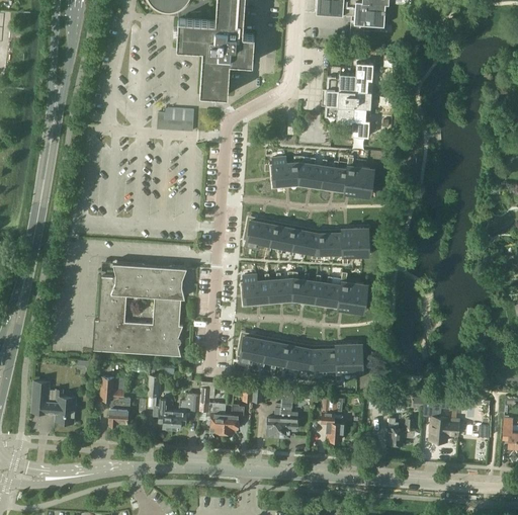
[(147,0),(148,2),(150,5),(152,7),(155,10),(158,11),(161,13),(165,14),(168,14),(173,14),(177,13),(180,11),(183,9),(185,7),(187,5),(188,2),(189,0),(217,0),(216,23),(178,21),(177,50),(202,51),(199,96),(227,97),(228,96),(230,64),(252,66),(254,38),(243,37),(245,0),(147,0)]
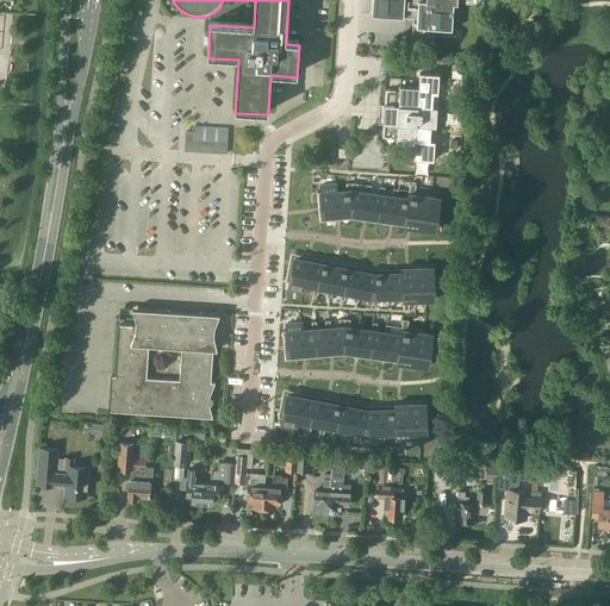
[(374,0),(373,18),(404,19),(405,0),(374,0)]
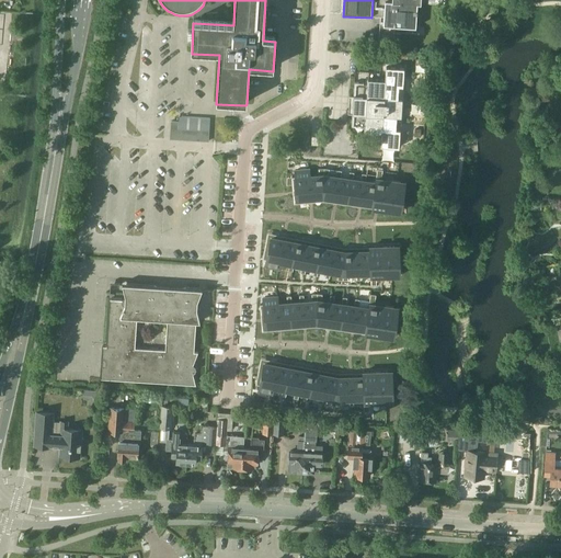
[(416,13),(418,7),(392,4),(392,0),(373,0),(371,18),(385,19),(384,27),(380,27),(379,46),(397,47),(398,36),(401,36),(402,29),(415,31),(416,16),(418,16),(418,13),(416,13)]
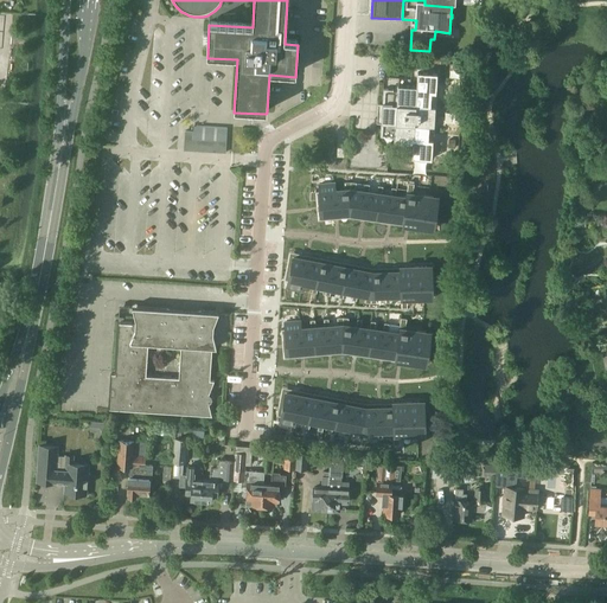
[(394,91),(383,91),(383,92),(382,108),(381,127),(381,141),(379,142),(390,143),(390,141),(395,142),(394,146),(413,147),(411,161),(432,164),(433,143),(428,143),(429,129),(434,129),(435,110),(430,110),(432,96),(436,97),(438,77),(417,76),(417,90),(398,89),(397,94),(394,94),(394,91)]
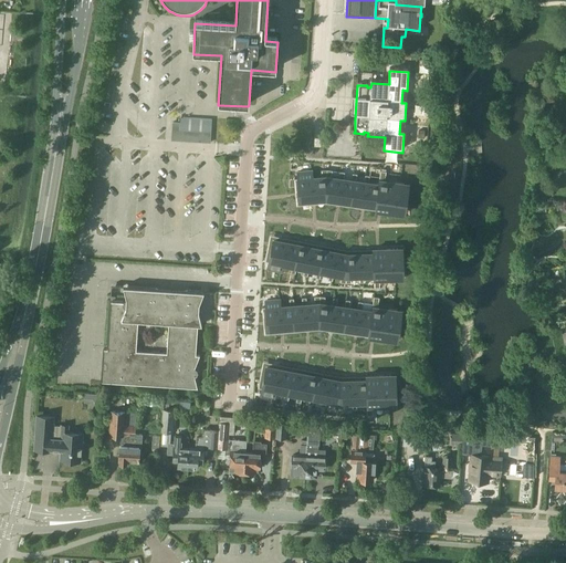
[(180,121),(180,126),(173,125),(171,143),(210,146),(212,123),(180,121)]
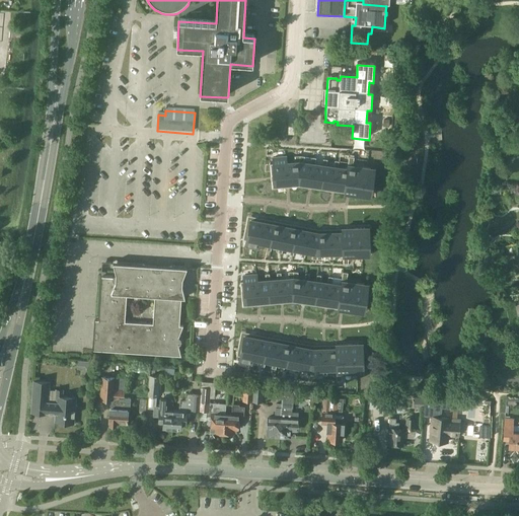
[(286,159),(274,160),(274,166),(275,173),(276,188),(288,187),(286,165),(286,159)]
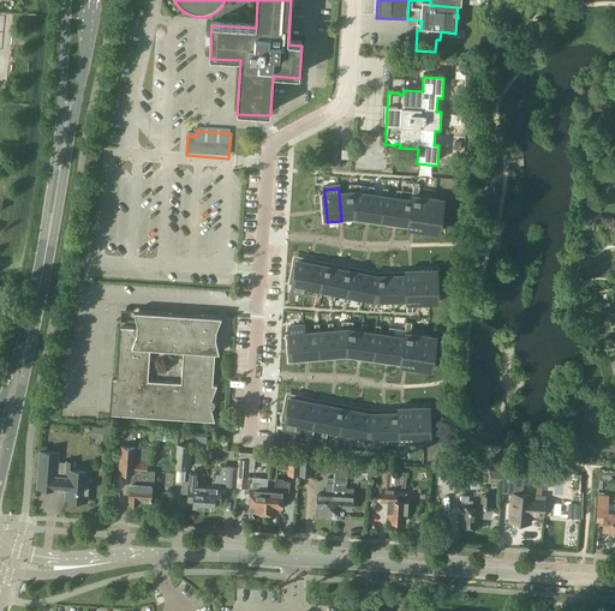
[(339,196),(341,221),(354,220),(356,195),(350,195),(339,196)]
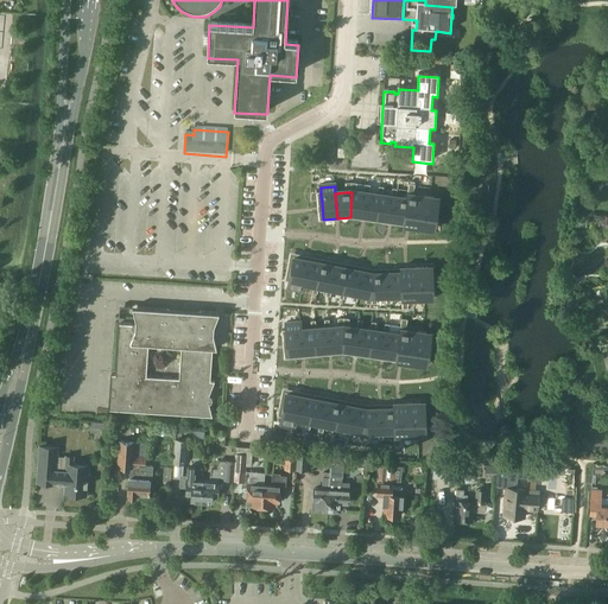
[(352,192),(350,217),(363,218),(367,195),(365,195),(356,194),(352,192)]
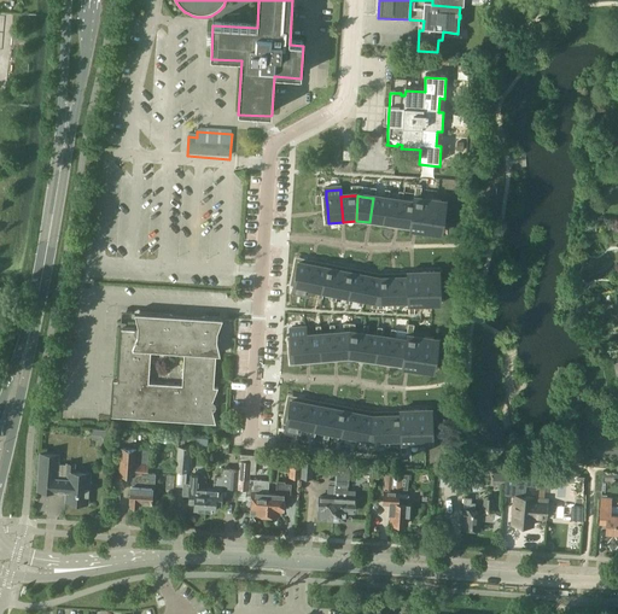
[(373,198),(369,222),(383,224),(386,200),(384,199),(375,198),(373,198)]
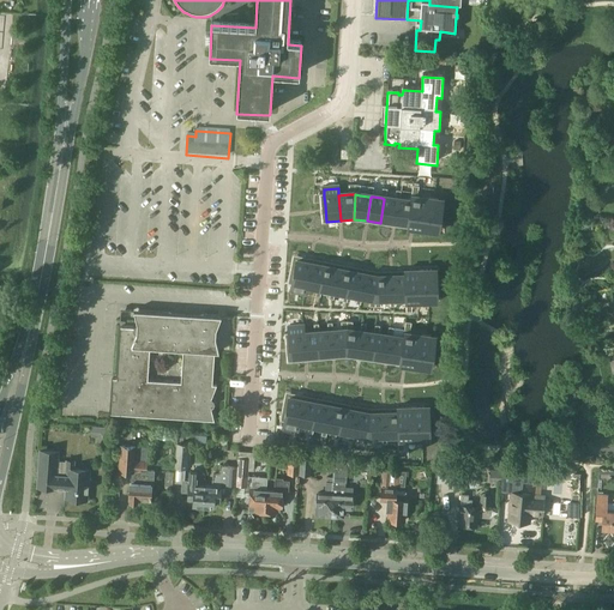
[(408,227),(407,230),(434,235),(439,235),(440,223),(435,223),(437,215),(441,215),(443,203),(439,203),(435,201),(417,199),(411,198),(411,203),(408,227)]
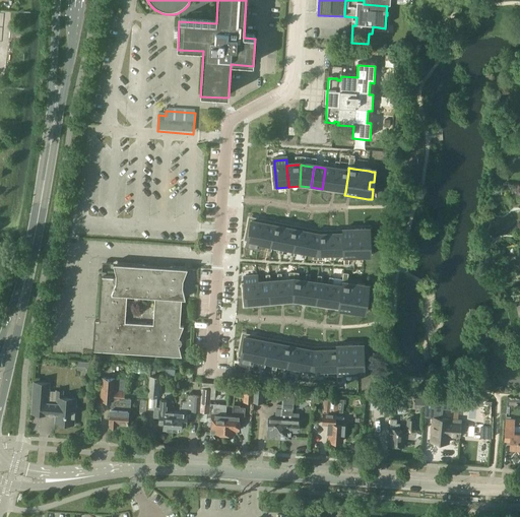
[(325,169),(322,189),(334,190),(337,170),(335,170),(327,169),(325,169)]
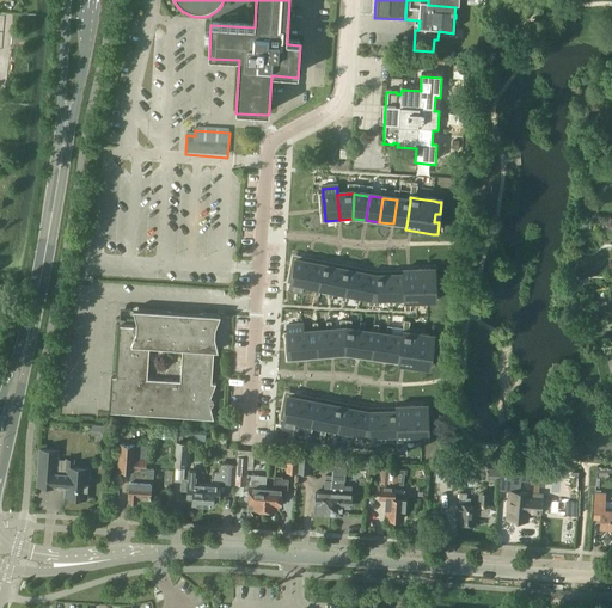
[(397,200),(393,223),(407,226),(410,202),(399,201),(397,200)]
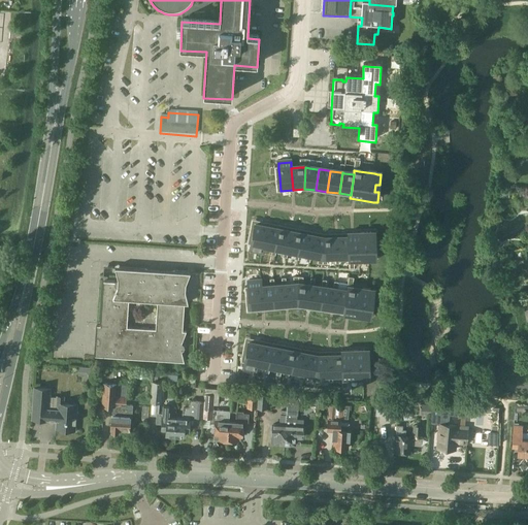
[(251,248),(250,253),(263,255),(264,250),(263,250),(267,228),(255,226),(253,239),(251,248)]
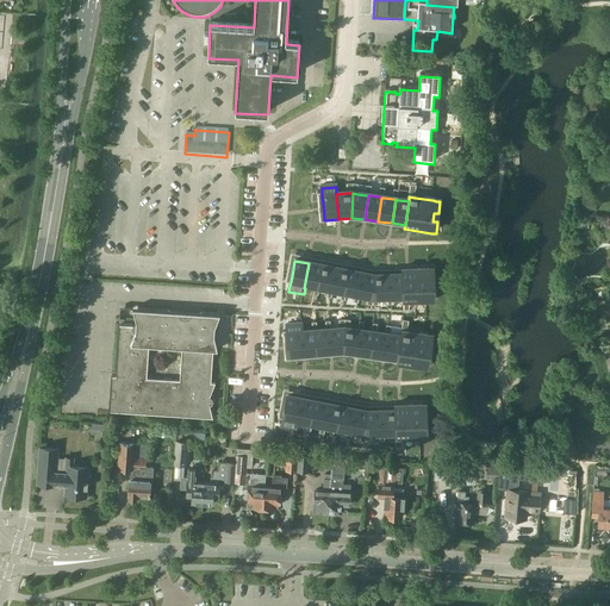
[(309,263),(304,288),(305,288),(315,289),(317,291),(322,267),(309,263)]
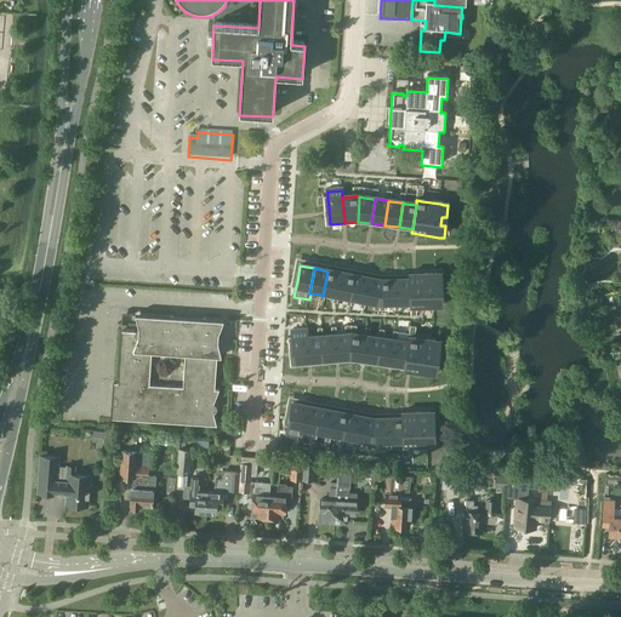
[(328,272),(323,296),(325,296),(334,297),(337,298),(341,274),(328,272)]
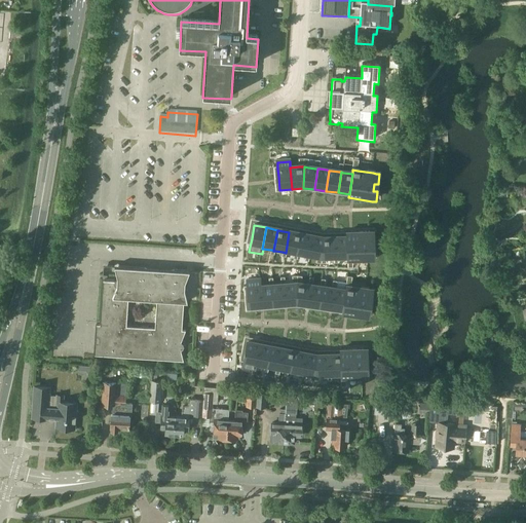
[(289,232),(286,253),(287,253),(295,255),(297,255),(301,234),(289,232)]
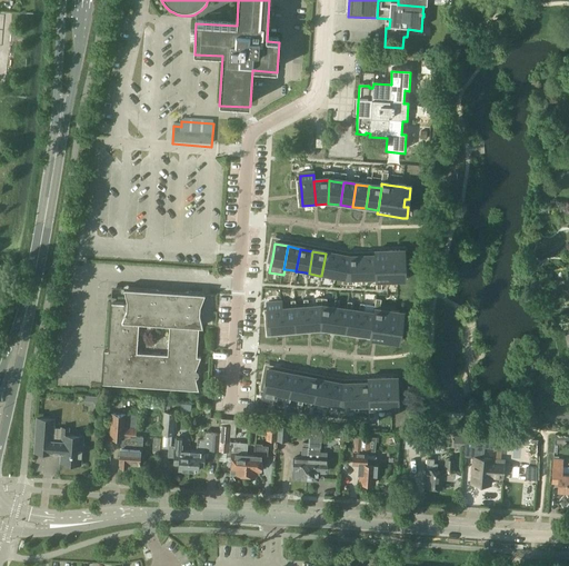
[(400,252),(375,254),(375,257),(376,257),(376,280),(376,284),(382,284),(398,284),(401,284),(406,283),(405,271),(401,271),(400,264),(405,264),(405,252),(400,252)]
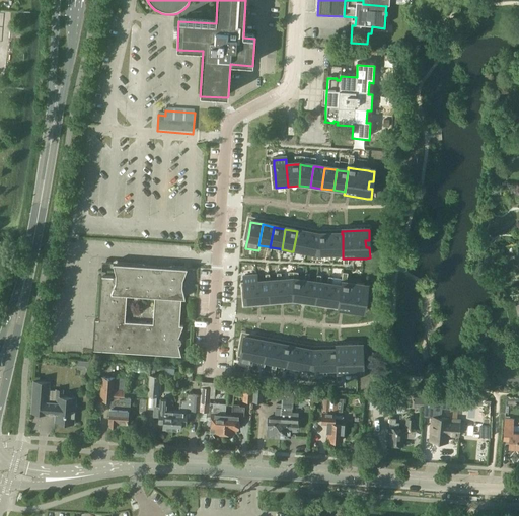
[(297,231),(293,251),(295,251),(302,253),(304,253),(308,233),(297,231)]
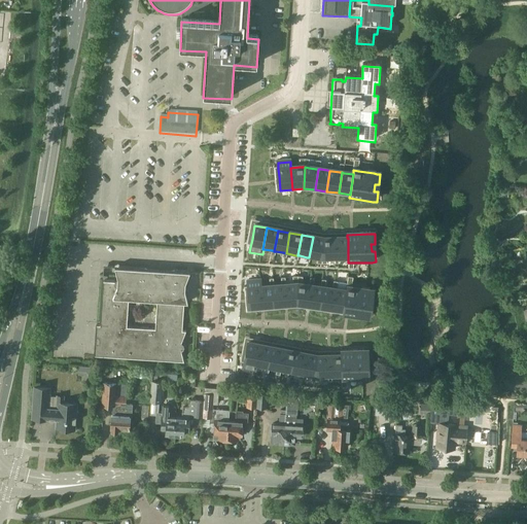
[(313,237),(309,257),(311,258),(318,259),(322,260),(324,239),(313,237)]
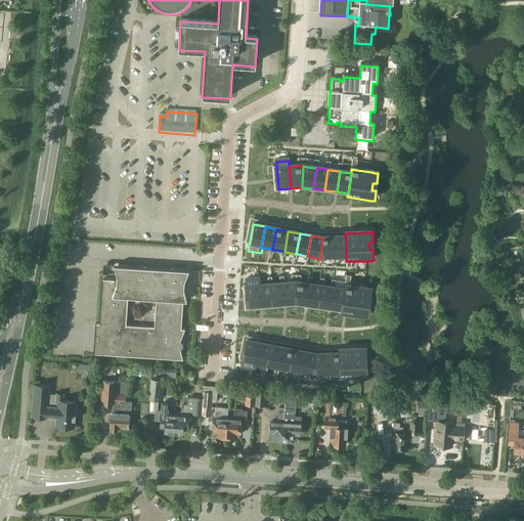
[(345,236),(334,237),(335,258),(337,258),(346,258),(346,236),(345,236)]
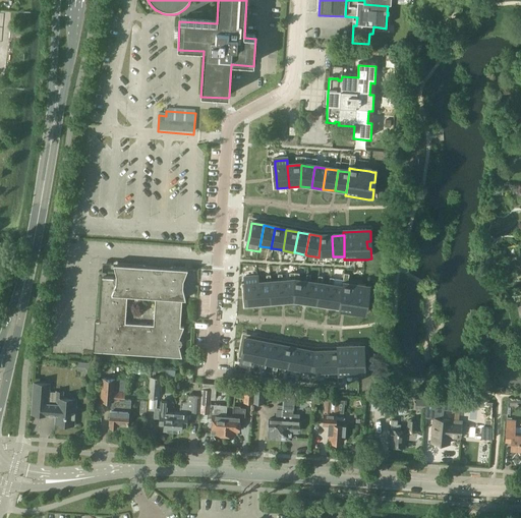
[(321,236),(319,257),(324,257),(331,256),(333,256),(332,236),(321,236)]
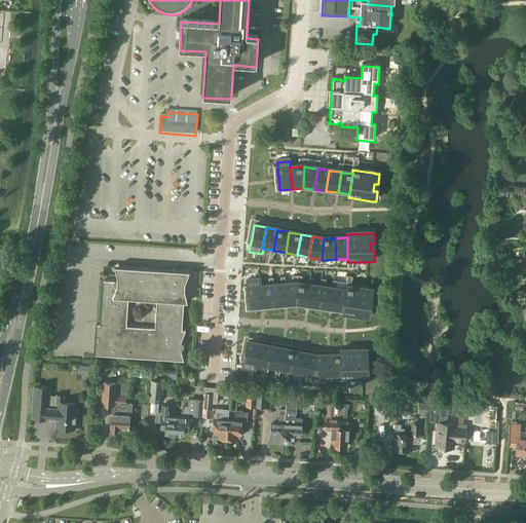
[(99,346),(95,358),(184,364),(181,352),(182,351),(183,351),(183,350),(184,350),(184,349),(184,348),(184,347),(184,346),(184,345),(183,345),(183,344),(182,344),(186,333),(182,333),(184,304),(185,293),(186,293),(187,292),(188,292),(188,291),(188,290),(188,289),(188,288),(188,287),(188,286),(187,286),(186,286),(186,285),(186,273),(175,272),(163,275),(163,274),(162,274),(162,273),(161,273),(161,272),(160,272),(159,272),(158,272),(157,272),(157,273),(156,273),(156,274),(155,274),(155,275),(145,270),(118,269),(118,281),(115,281),(115,284),(103,283),(100,327),(97,327),(100,338),(99,338),(99,339),(98,339),(97,340),(97,341),(96,342),(96,343),(97,343),(97,344),(97,345),(98,345),(98,346),(99,346)]
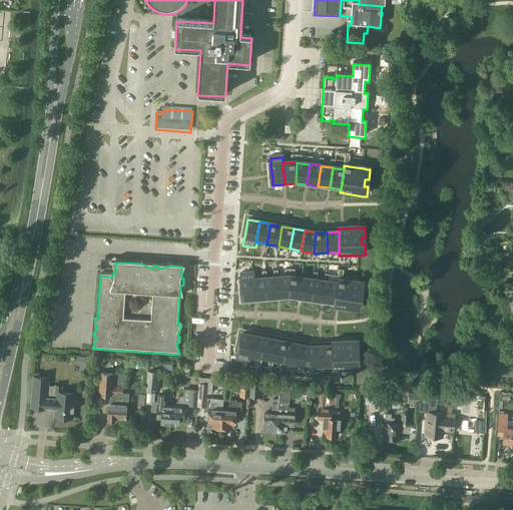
[(253,275),(241,276),(241,281),(242,289),(243,302),(255,301),(253,280),(253,275)]
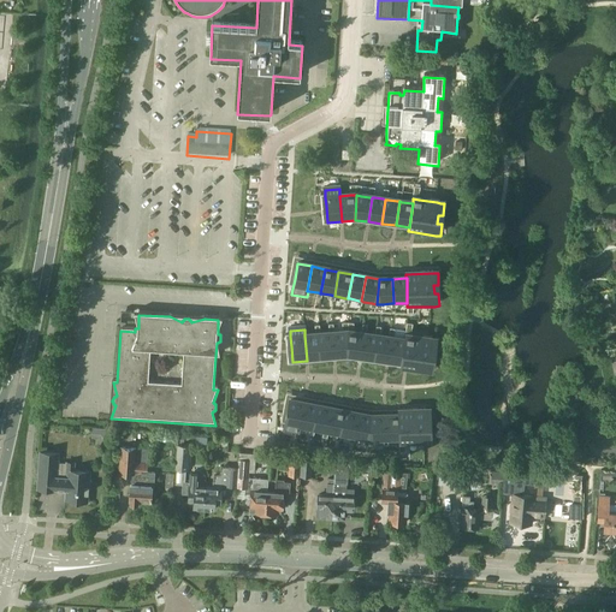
[(335,333),(332,334),(333,358),(348,357),(348,333),(343,333),(335,333)]
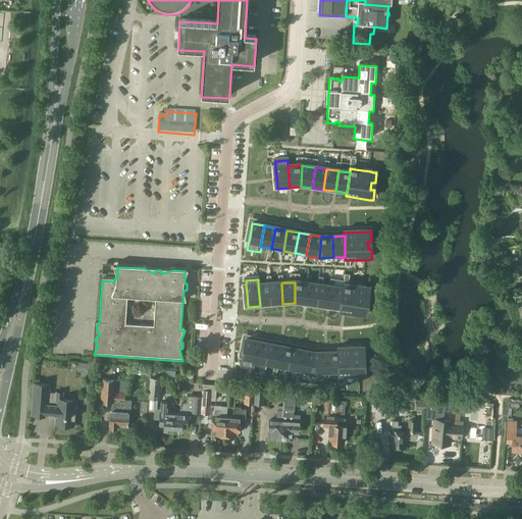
[(295,282),(295,303),(306,305),(309,283),(307,283),(299,282),(295,282)]
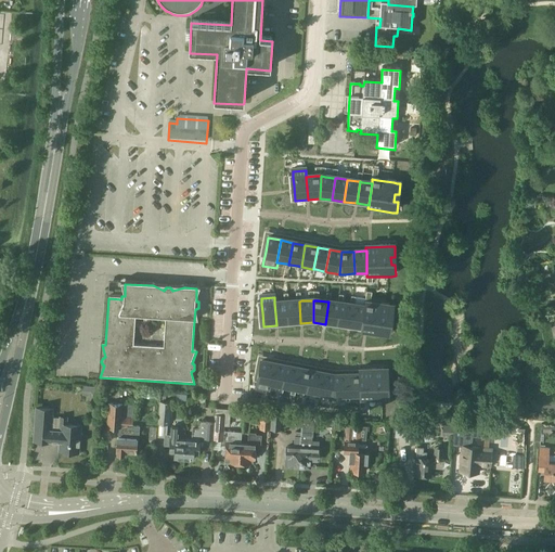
[(288,302),(286,303),(288,324),(300,323),(299,302),(297,302),(288,302)]
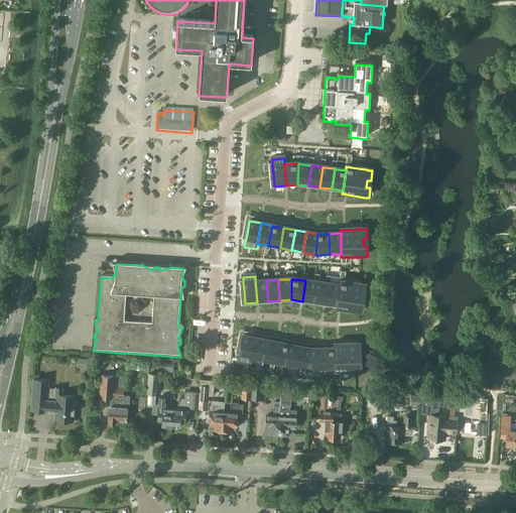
[(305,280),(302,301),(313,302),(316,282),(314,282),(307,281),(305,280)]
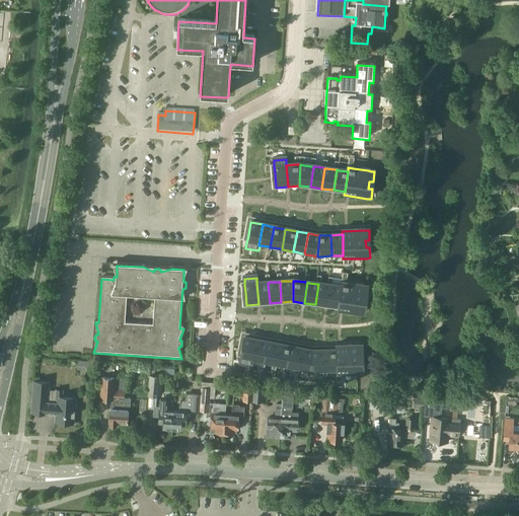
[(256,283),(258,304),(270,303),(268,283),(266,283),(256,283)]
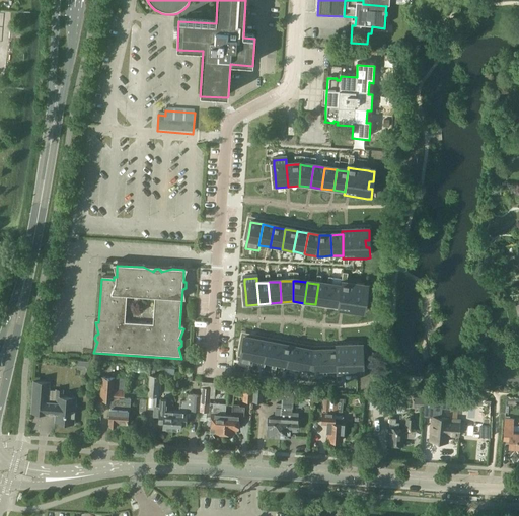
[(318,284),(315,304),(326,306),(329,286),(327,285),(320,284),(318,284)]
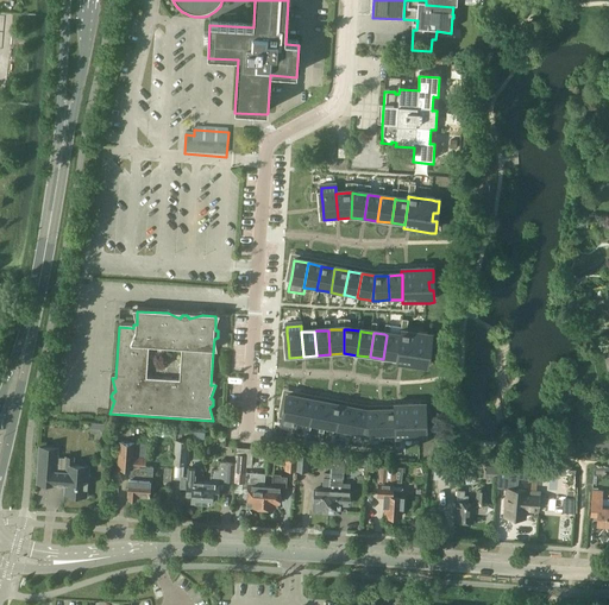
[(396,360),(396,365),(424,369),(427,370),(429,358),(425,357),(426,348),(431,350),(432,338),(427,336),(424,336),(407,334),(401,333),(400,336),(401,336),(397,360),(396,360)]
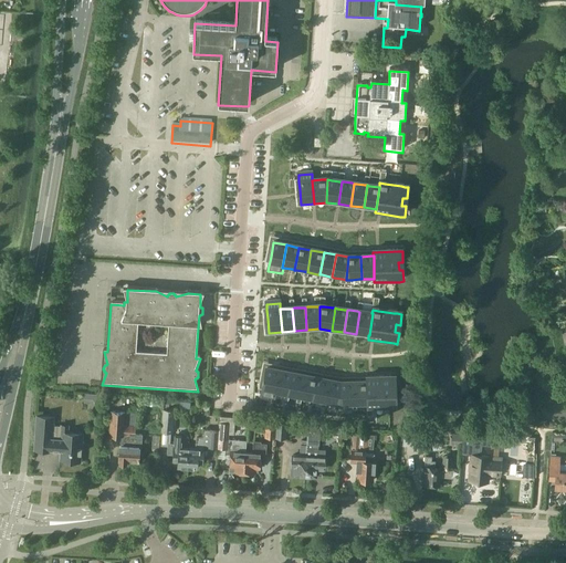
[(359,312),(356,334),(368,335),(369,335),(373,313),(371,313),(362,312),(359,312)]
